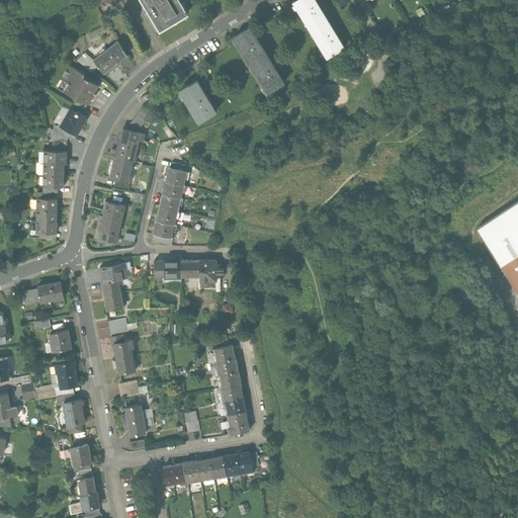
[(181,0),(144,0),(160,26),(187,10),(181,0)]
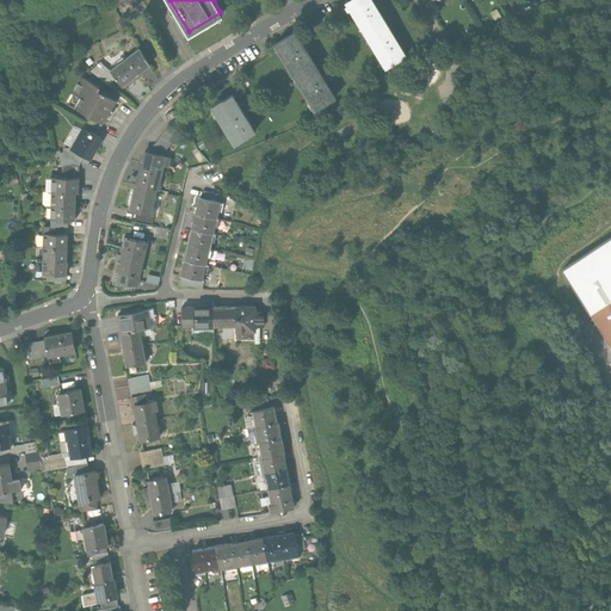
[(384,25),(369,0),(351,0),(344,5),(364,38),(384,25)]
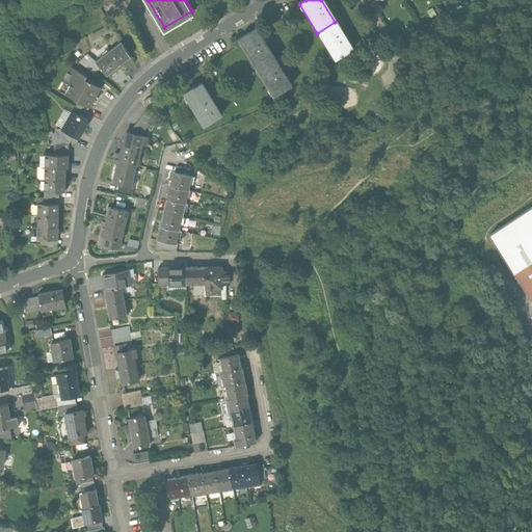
[(353,51),(335,22),(317,33),(335,62),(353,51)]
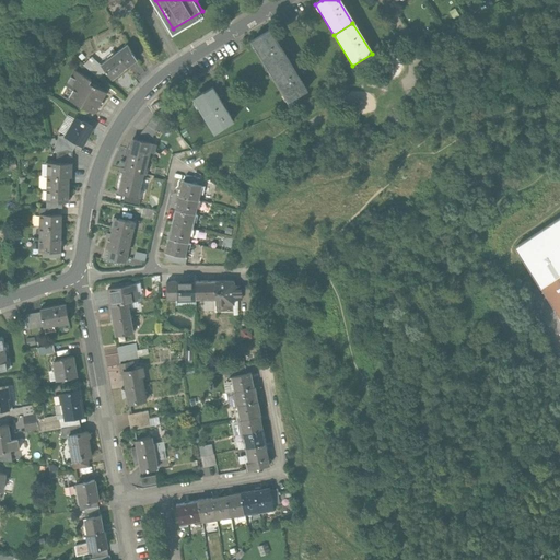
[(289,61),(270,31),(252,42),(270,72),(289,61)]
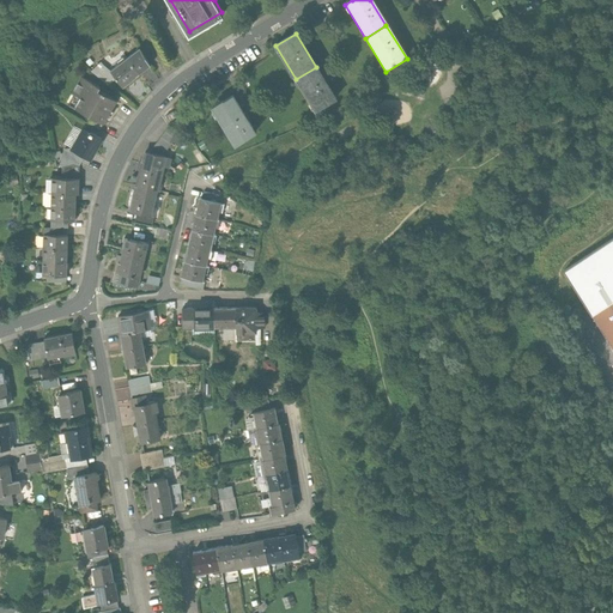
[(156,65),(141,47),(114,68),(128,86),(156,65)]
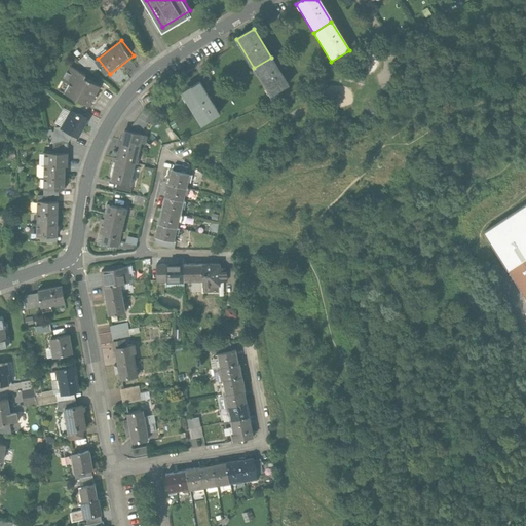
[(290,85),(271,58),(254,68),(271,97),(290,85)]
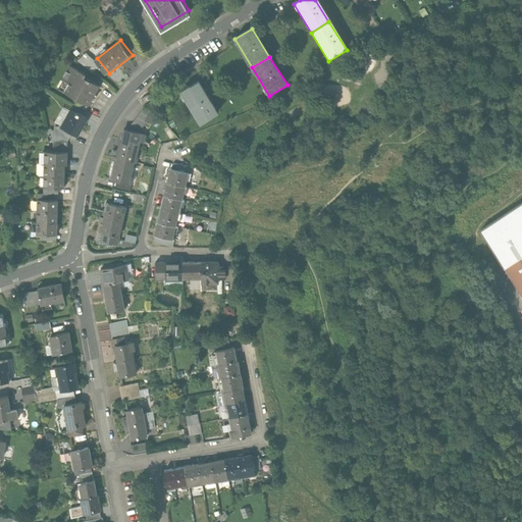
[(91,73),(70,62),(64,73),(70,77),(63,92),(89,106),(102,82),(90,75),(91,73)]
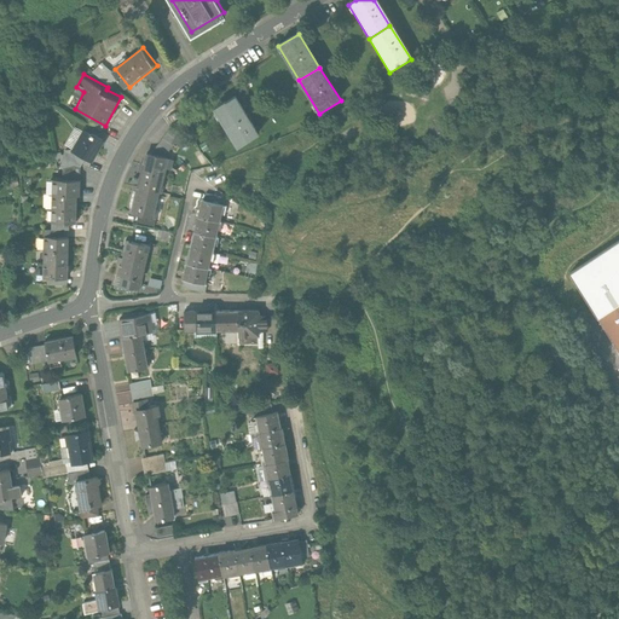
[(258,134),(235,96),(214,109),(237,146),(258,134)]
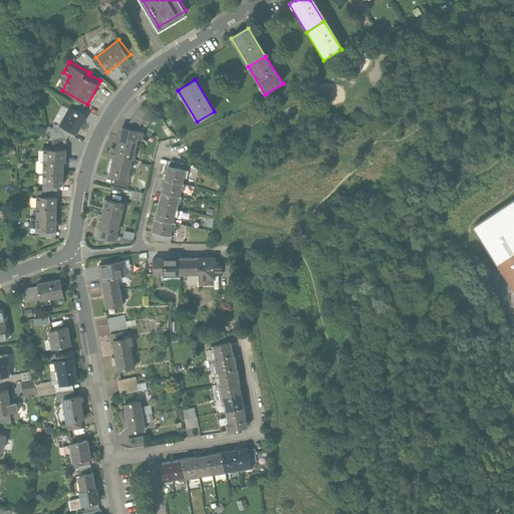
[(88,113),(73,105),(63,124),(72,130),(78,133),(88,113)]
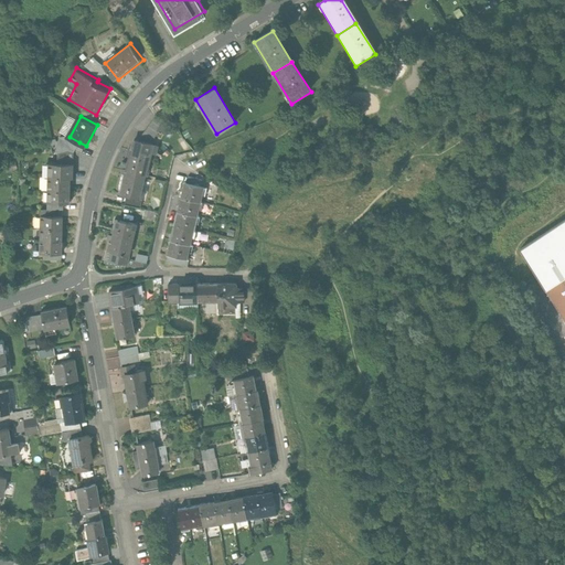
[(138,139),(149,141),(162,125),(153,119),(140,135),(138,139)]
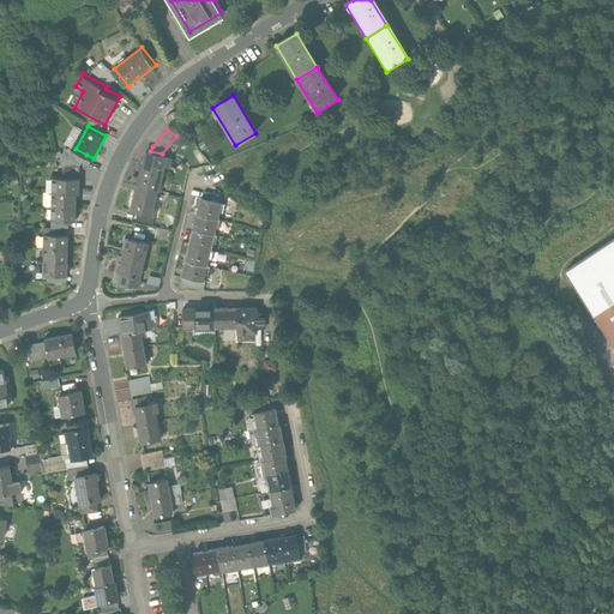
[(82,163),(86,155),(76,149),(74,151),(73,150),(66,163),(82,163)]
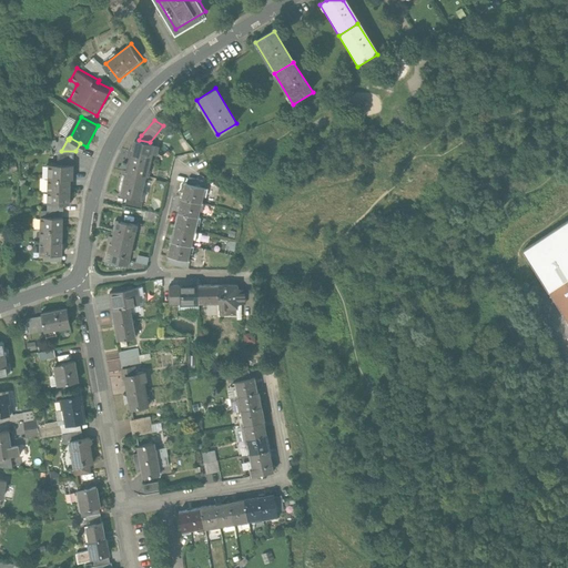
[(139,140),(133,139),(127,168),(146,172),(154,143),(150,142),(139,140)]
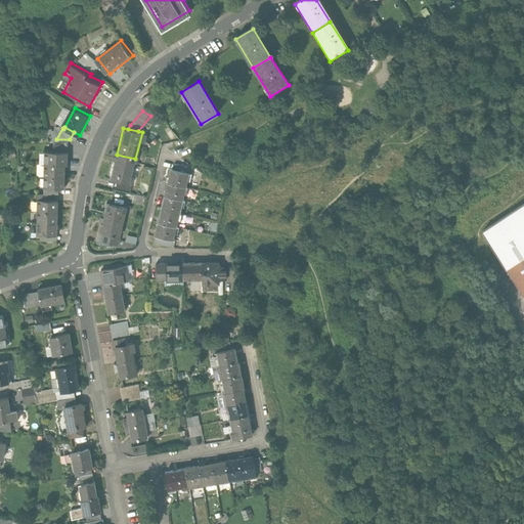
[(56,151),(68,151),(70,151),(70,139),(56,139),(56,151)]
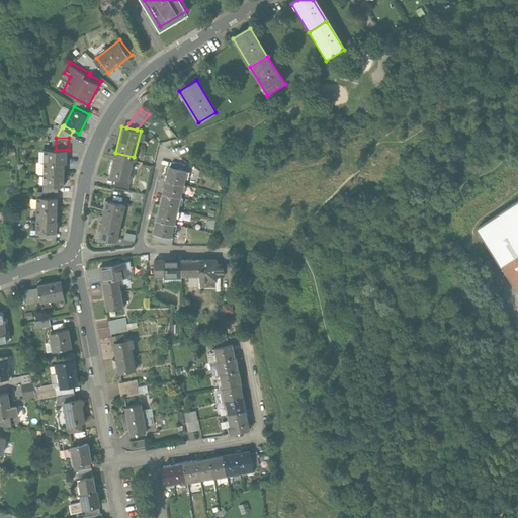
[(67,161),(67,150),(56,150),(41,150),(41,161),(65,161),(67,161)]
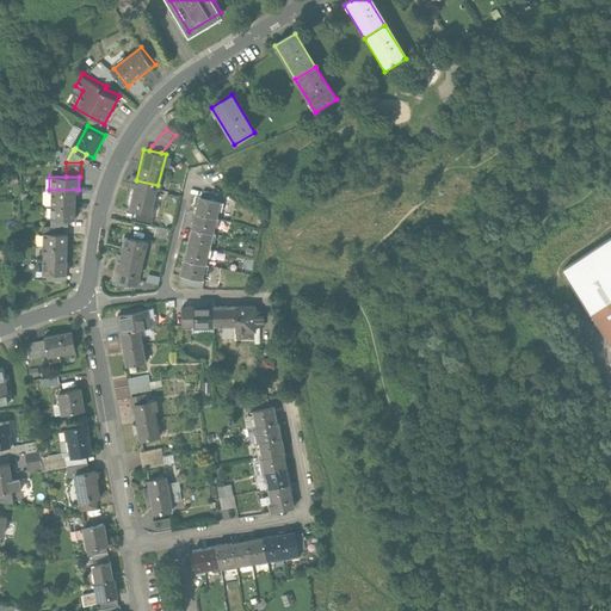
[(158,185),(136,180),(129,208),(137,210),(152,214),(158,185)]
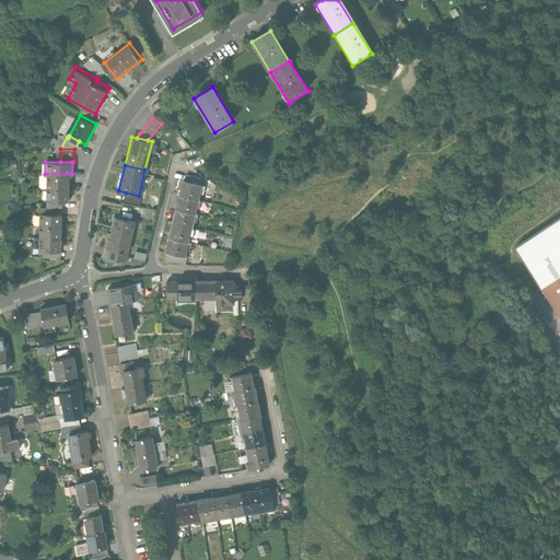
[(70,187),(70,174),(45,174),(45,187),(70,187)]
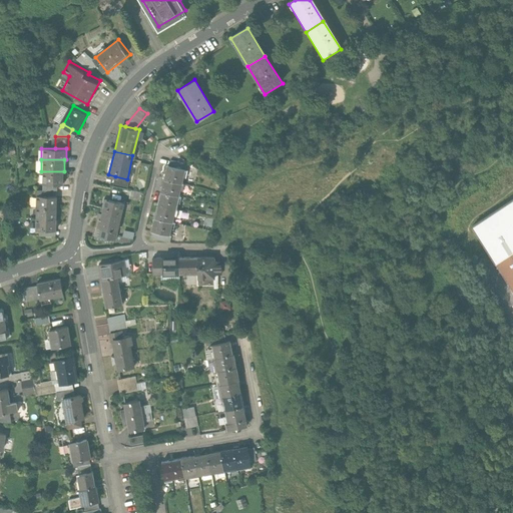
[(184,163),(171,160),(169,167),(182,170),(184,163)]
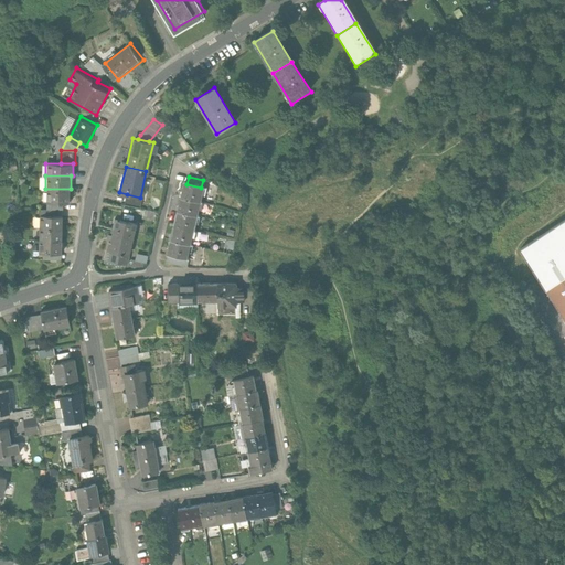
[(185,184),(182,198),(200,202),(202,188),(201,188),(187,184),(185,184)]
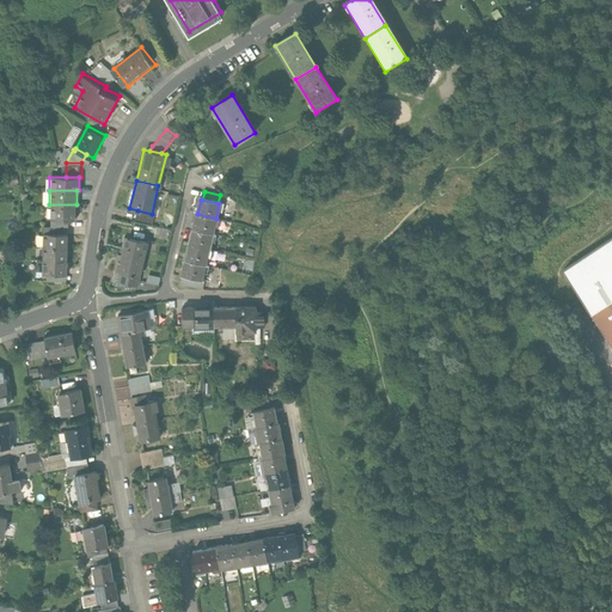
[(77,218),(77,204),(49,204),(49,219),(55,219),(73,218),(77,218)]
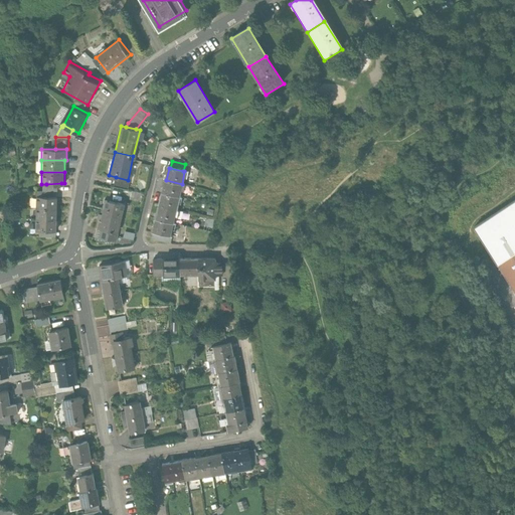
[(116,177),(114,184),(126,186),(128,180),(116,177)]
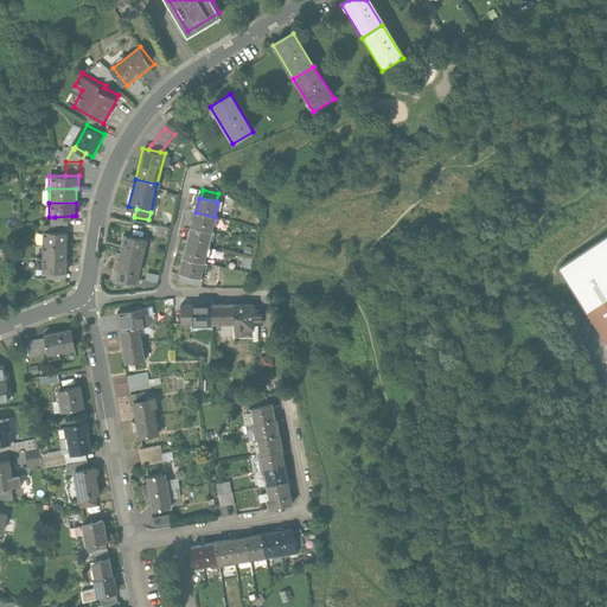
[(196,212),(192,228),(211,232),(215,217),(196,212)]
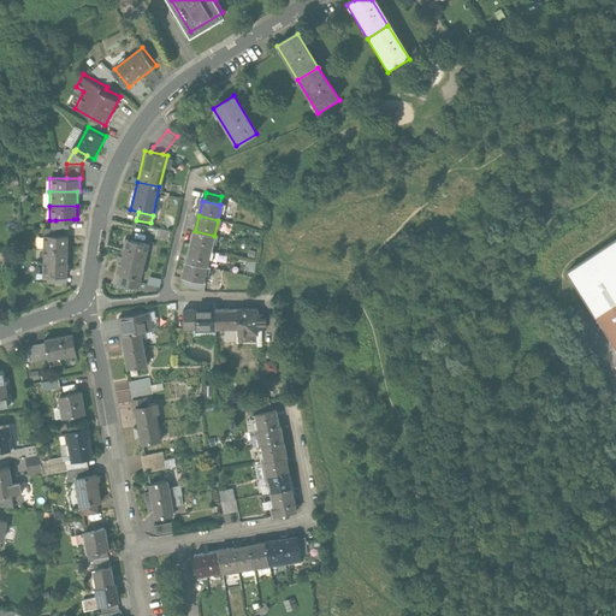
[(195,231),(191,247),(211,250),(214,236),(195,231)]
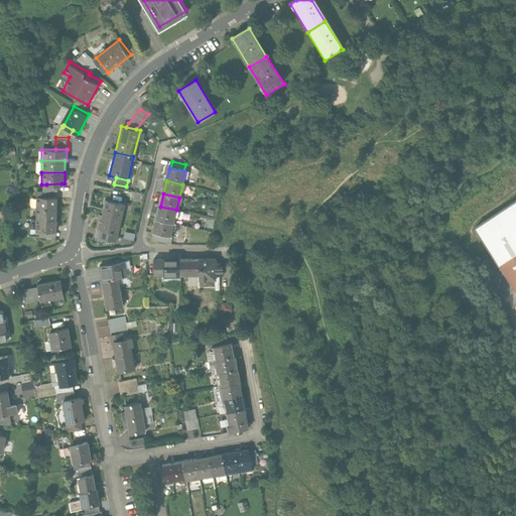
[(59,208),(59,197),(52,197),(38,197),(35,197),(35,208),(59,208)]
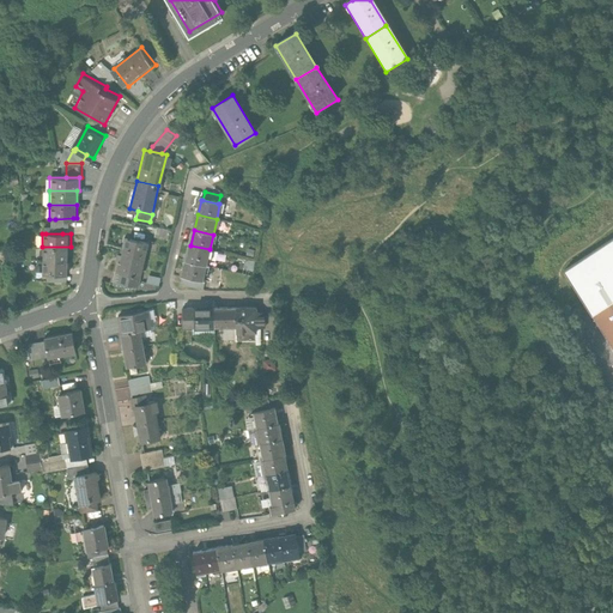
[(140,263),(144,244),(126,240),(121,260),(140,263)]
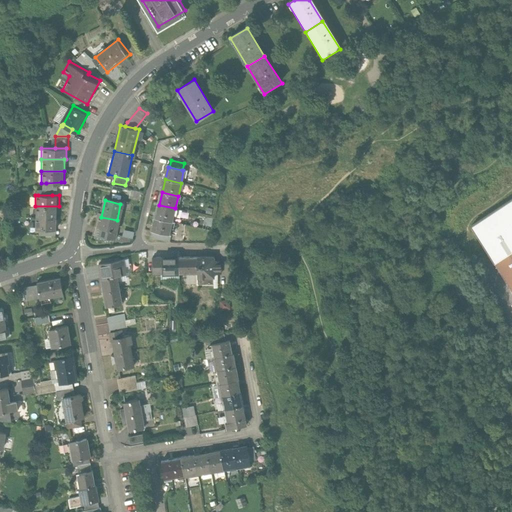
[(159,205),(156,218),(172,221),(175,208),(159,205)]
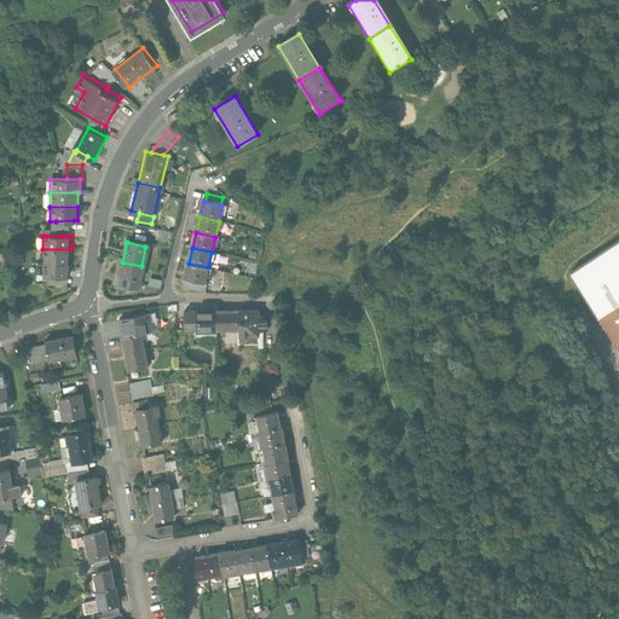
[(71,262),(71,249),(42,249),(42,262),(71,262)]
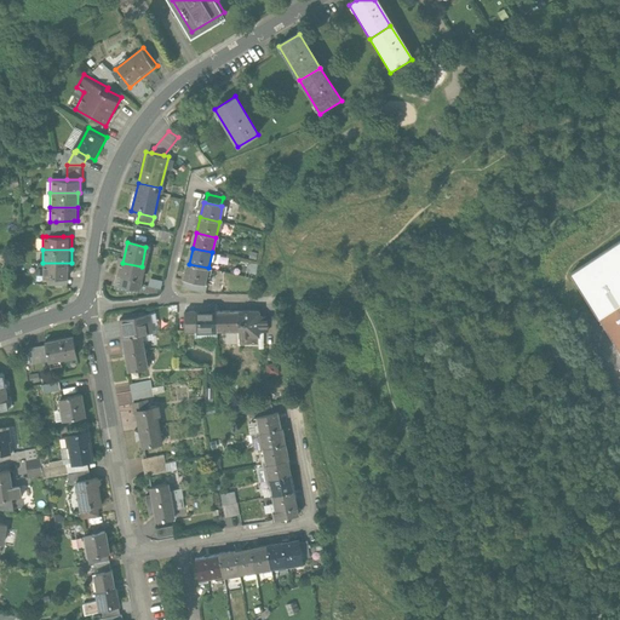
[(72,276),(72,263),(42,263),(42,277),(52,277),(69,276),(72,276)]
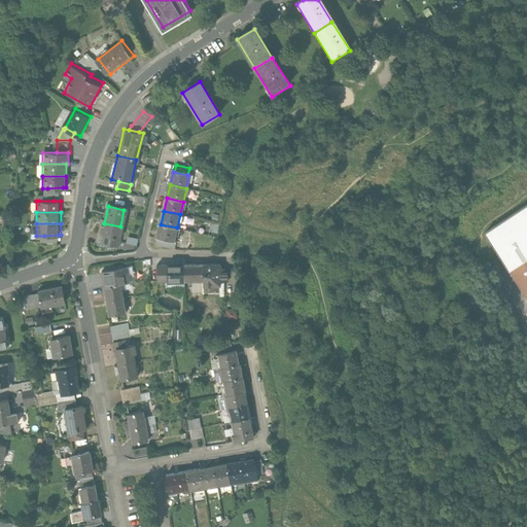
[(116,244),(120,226),(104,223),(102,232),(101,232),(99,240),(116,244)]
